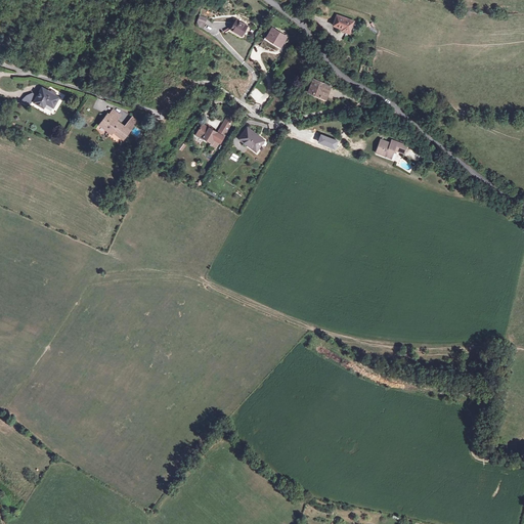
[(354,22),(337,15),(333,26),(343,29),(344,27),(351,30),(354,22)]
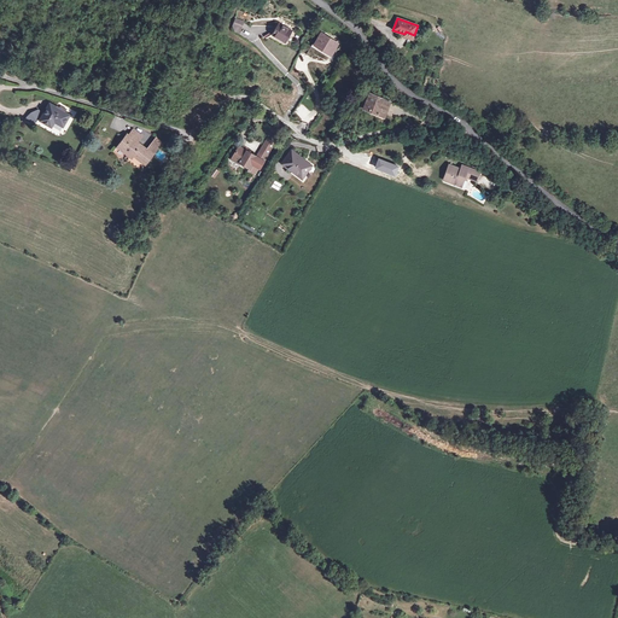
[(292,31),(279,23),(273,34),(286,42),(292,31)]
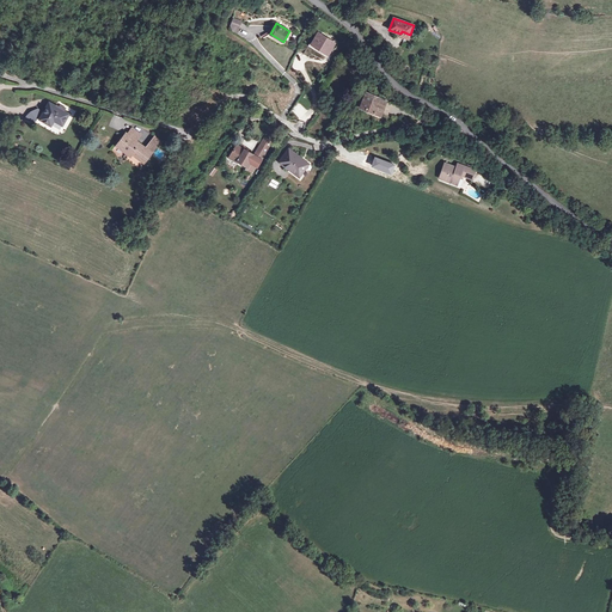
[(335,43),(318,34),(312,43),(328,54),(335,43)]
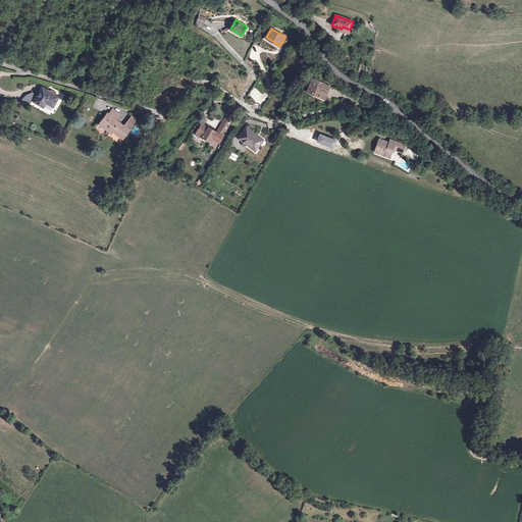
[(329,86),(312,79),(307,91),(313,94),(313,93),(324,98),(329,86)]
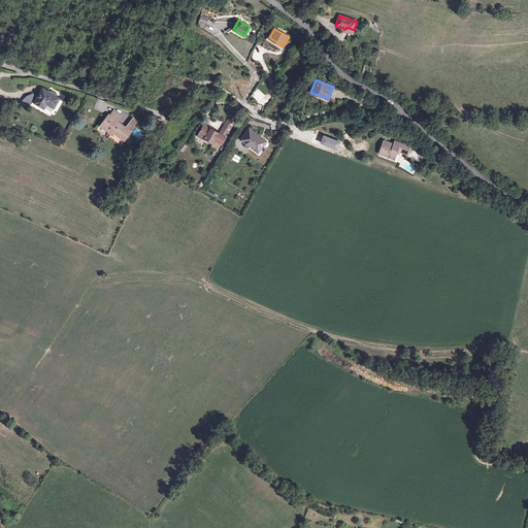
[(60,98),(42,89),(34,103),(44,108),(46,104),(54,108),(60,98)]
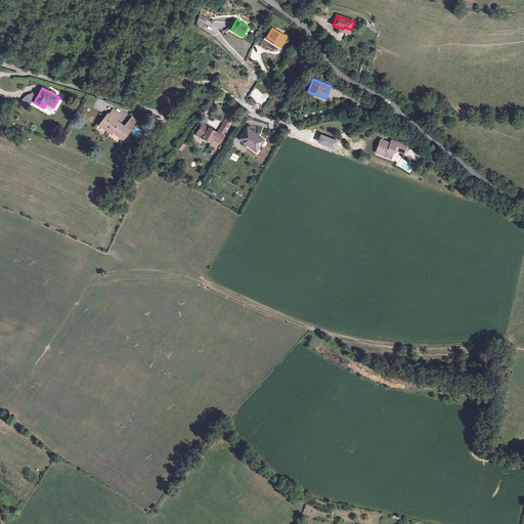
[(30,106),(36,95),(30,91),(23,102),(30,106)]
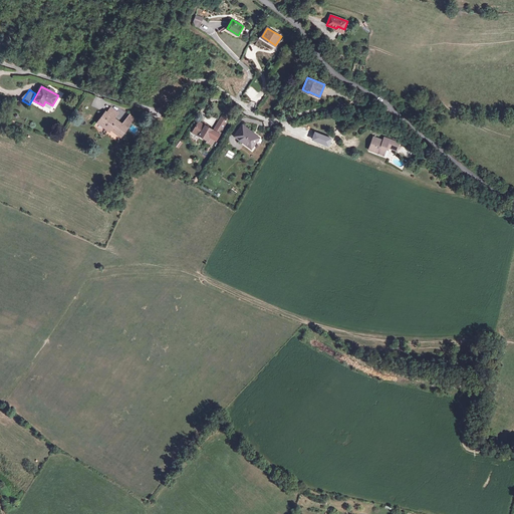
[(118,112),(111,107),(106,112),(105,112),(98,121),(106,127),(108,125),(111,127),(111,129),(120,136),(126,130),(127,130),(133,123),(134,123),(138,118),(131,114),(121,124),(112,117),(114,114),(115,115),(118,112)]
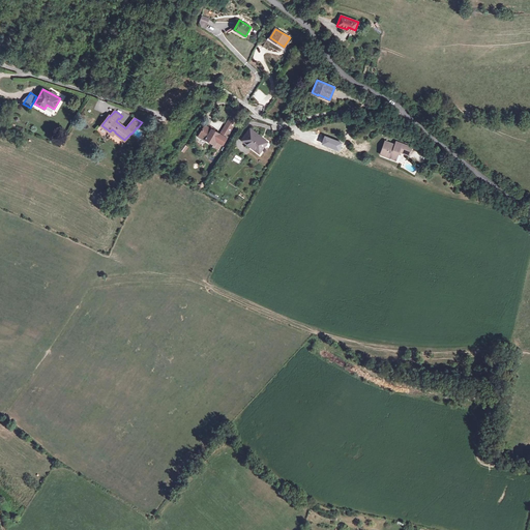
[(235,123),(229,119),(224,128),(230,133),(235,123)]
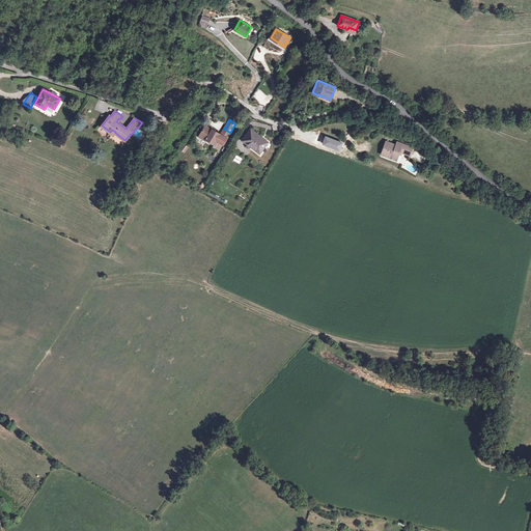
[(223,144),(227,138),(221,135),(205,126),(201,134),(207,137),(206,139),(215,144),(214,146),(219,149),(222,144),(223,144)]
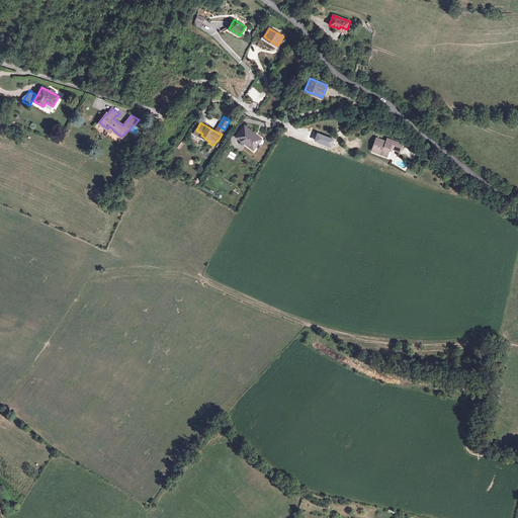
[(225,130),(219,125),(216,132),(222,135),(225,130)]
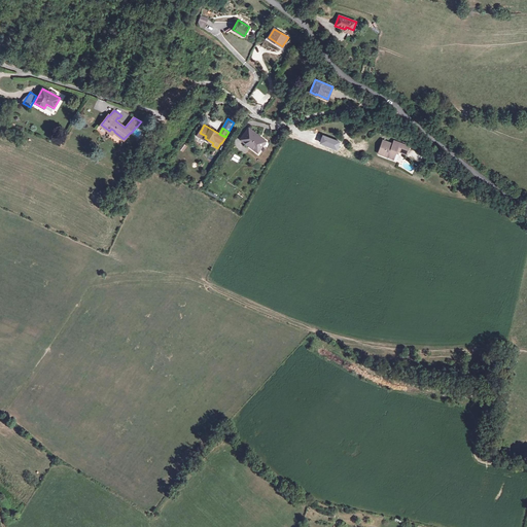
[(266,141),(249,128),(241,139),(249,145),(258,151),(266,141)]
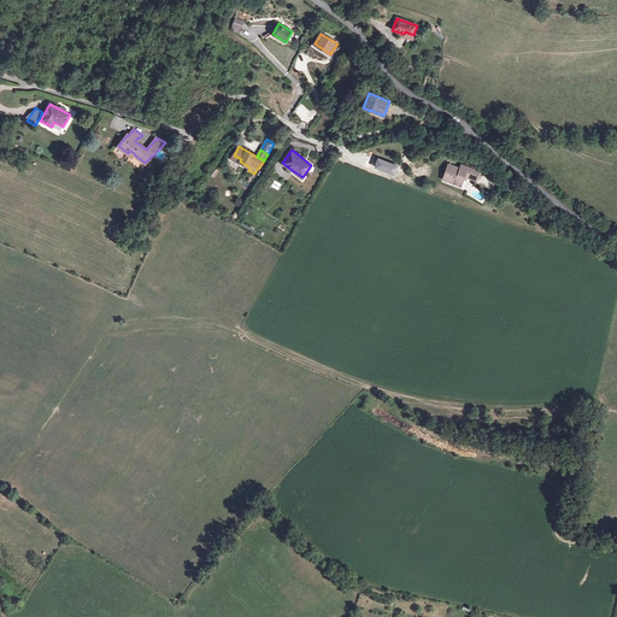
[(476,181),(480,171),(462,165),(460,169),(448,164),(444,180),(460,186),(464,178),(464,176),(466,177),(476,181)]
